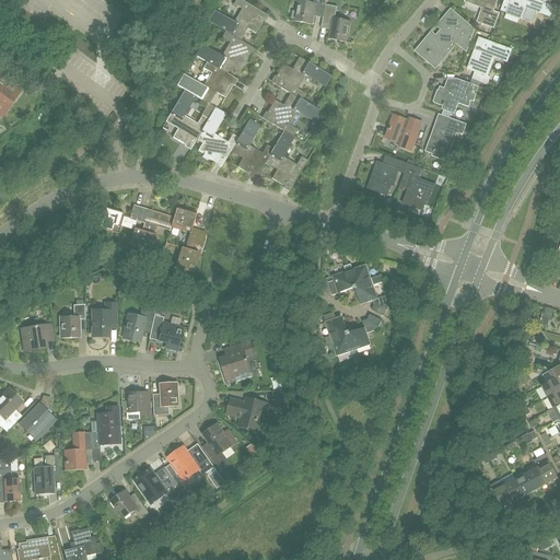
[(213,25),(225,32),(240,41),(246,28),(256,34),(264,22),(254,15),(257,10),(241,0),(236,0),(234,4),(243,11),(235,24),(213,12),(208,22),(213,25)]
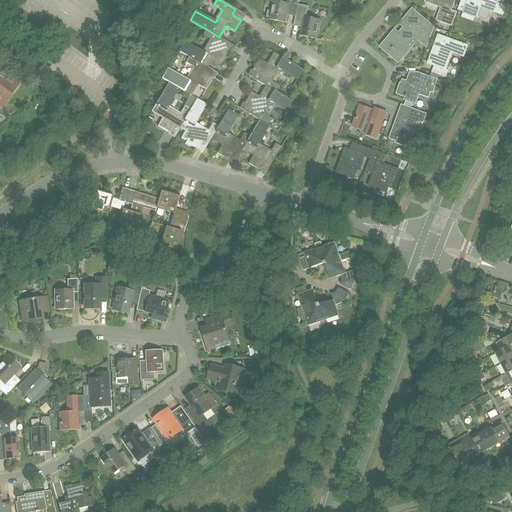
[(266,18),(269,18),(268,20),(286,23),(288,11),(296,13),(298,5),(298,0),(287,0),(287,3),(272,0),(270,11),(268,10),(266,18)]
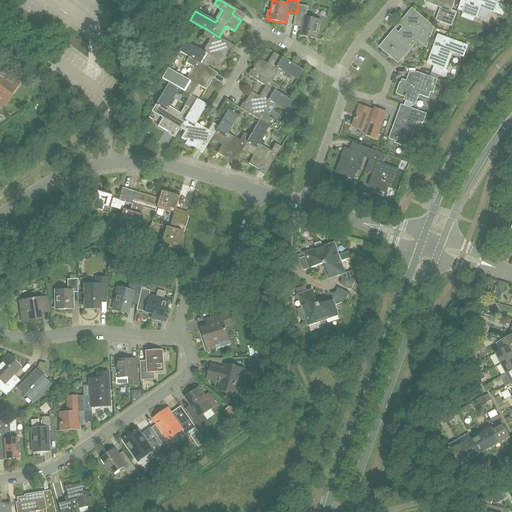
[(428,0),(436,3),(435,6),(441,8),(436,20),(452,26),(456,15),(450,13),(454,0),(428,0)]
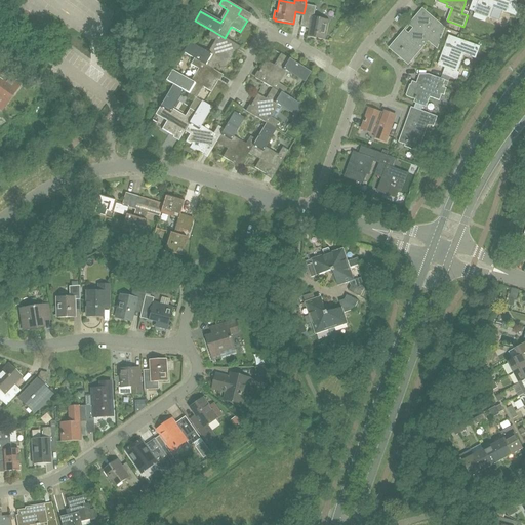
[(499,18),(501,11),(521,18),(524,6),(519,4),(518,5),(516,5),(517,0),(478,0),(474,13),(495,21),(499,18)]
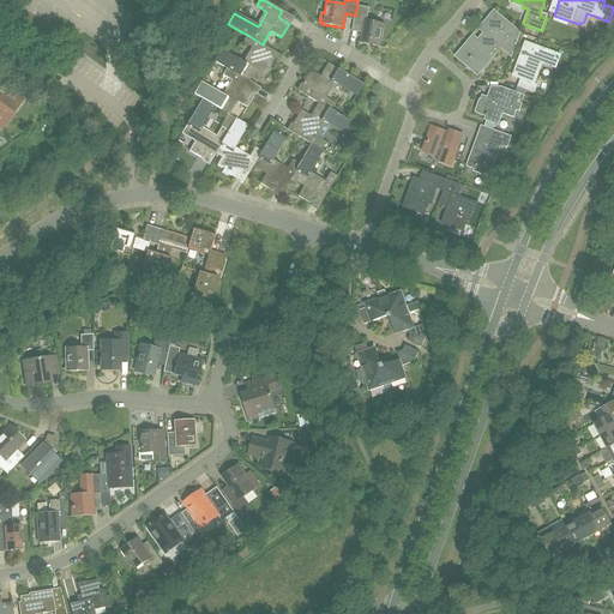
[(357,6),(355,16),(353,28),(362,29),(360,43),(380,47),(385,24),(367,20),(369,8),(357,6)]
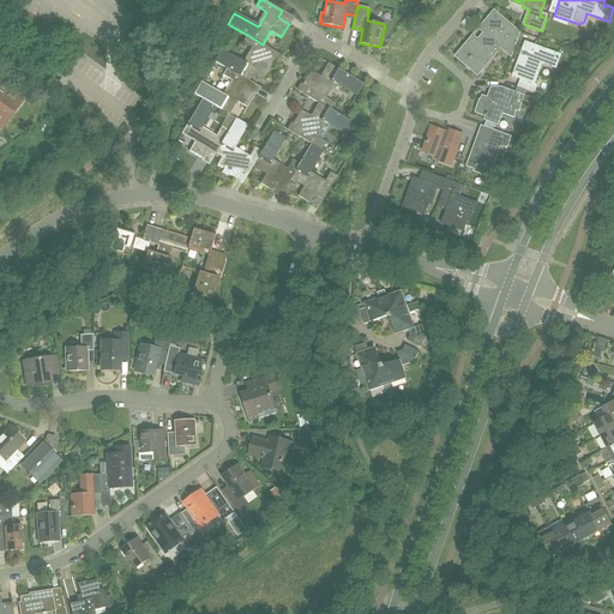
[(469,41),(456,56),(477,76),(489,61),(486,58),(498,44),(501,48),(512,58),(521,32),(498,13),(492,22),(488,18),(479,30),(482,32),(474,43),(469,41)]
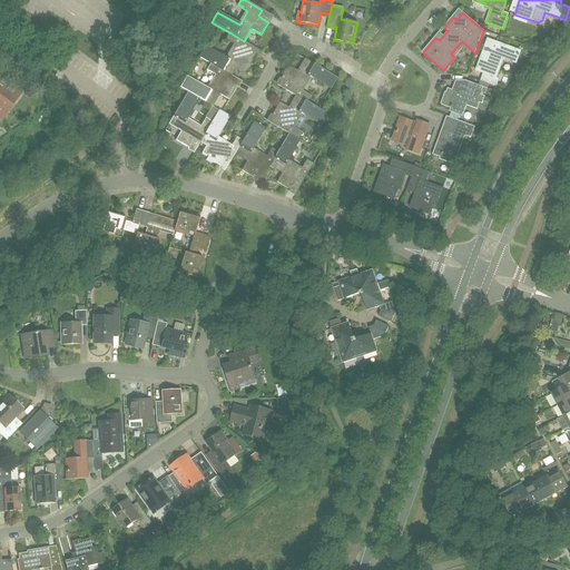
[(249,45),(244,41),(229,32),(225,39),(235,45),(226,59),(205,47),(198,57),(210,64),(231,76),(234,69),(238,72),(239,75),(246,72),(255,57),(245,50),(249,45)]
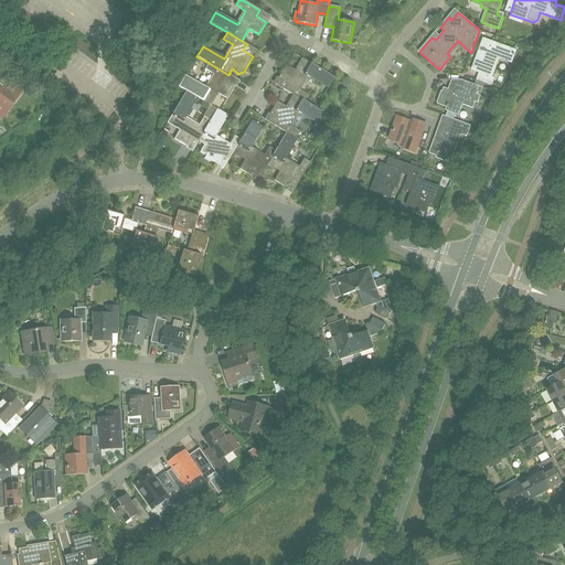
[(483,39),(471,70),(479,73),(476,81),(492,86),(494,78),(492,77),(499,57),(512,62),(516,51),(483,39)]
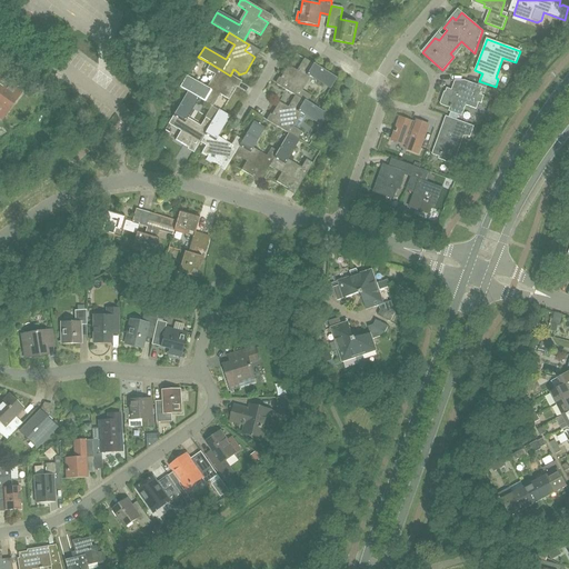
[(287,90),(296,96),(307,102),(310,96),(300,90),(309,76),(330,89),(337,78),(305,59),(298,71),(288,66),(280,79),(290,85),(287,90)]
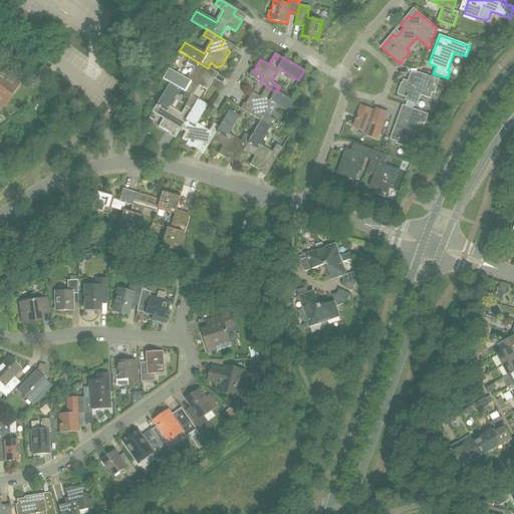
[(205,73),(208,68),(190,57),(187,63),(195,68),(188,81),(168,69),(163,79),(170,82),(179,88),(192,96),(198,85),(207,90),(214,78),(205,73)]
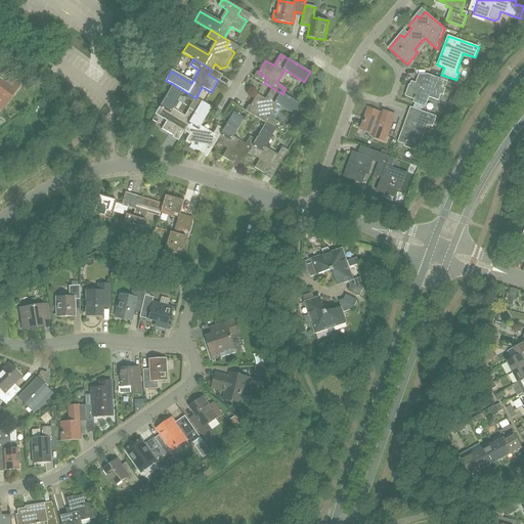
[(20,85),(0,70),(0,110),(2,112),(20,85)]
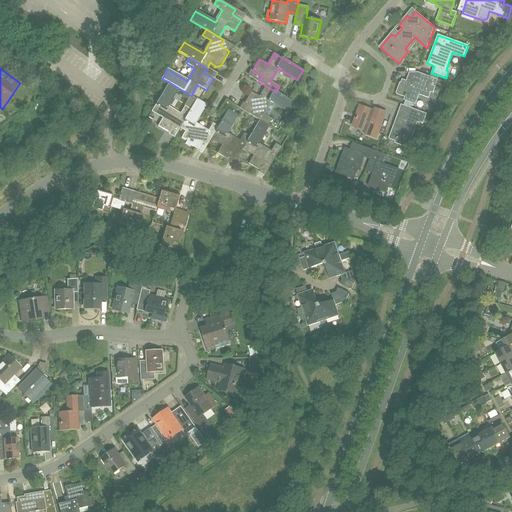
[(402,80),(396,95),(404,97),(403,100),(405,101),(413,104),(415,104),(418,95),(429,98),(431,93),(433,93),(435,87),(432,85),(434,78),(421,74),(419,81),(413,81),(412,83),(402,80)]
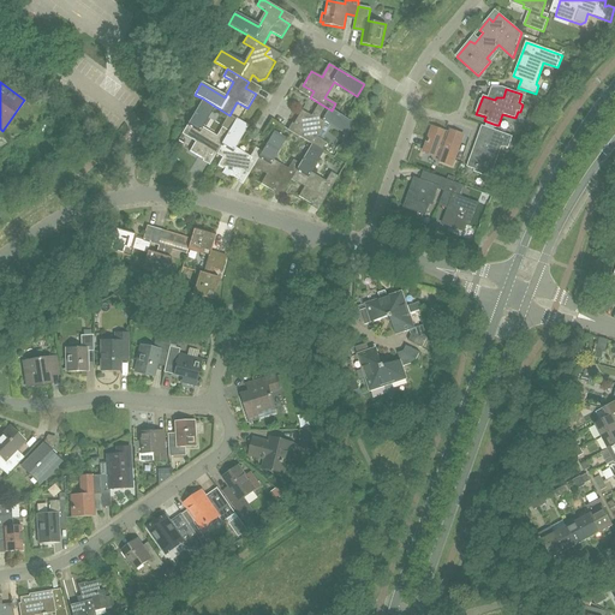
[(201,129),(214,106),(203,99),(183,133),(196,142),(190,151),(203,160),(210,149),(216,153),(230,132),(222,127),(215,138),(201,129)]
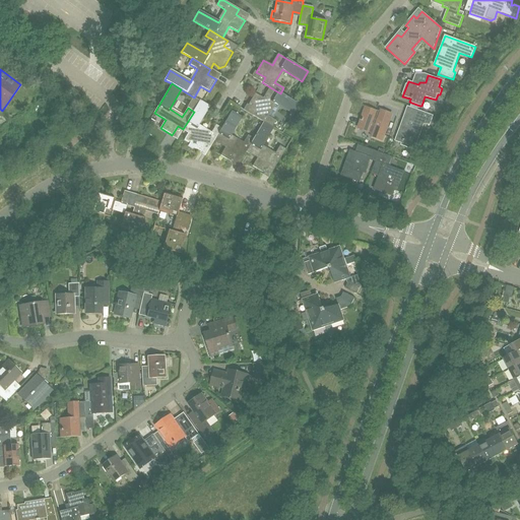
[(290,100),(280,93),(270,87),(264,99),(255,93),(248,105),(257,111),(254,116),(264,122),(272,127),(275,121),(266,116),(274,103),(294,115),(300,105),(290,100)]
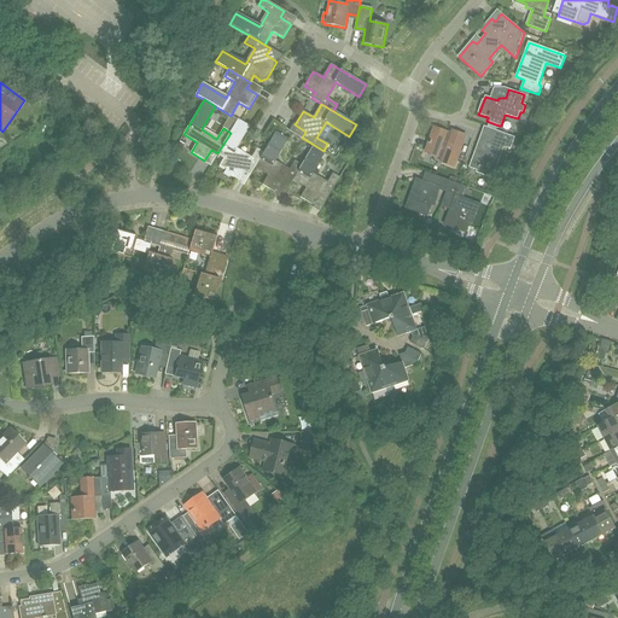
[(251,174),(255,167),(263,152),(257,149),(250,158),(234,150),(249,127),(238,120),(231,133),(217,153),(217,155),(223,158),(219,165),(226,170),(225,173),(238,181),(244,170),(251,174)]
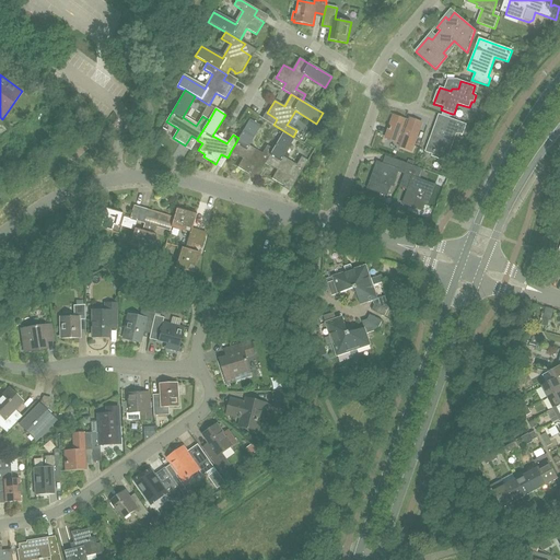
[(96,124),(101,118),(91,111),(86,117),(96,124)]
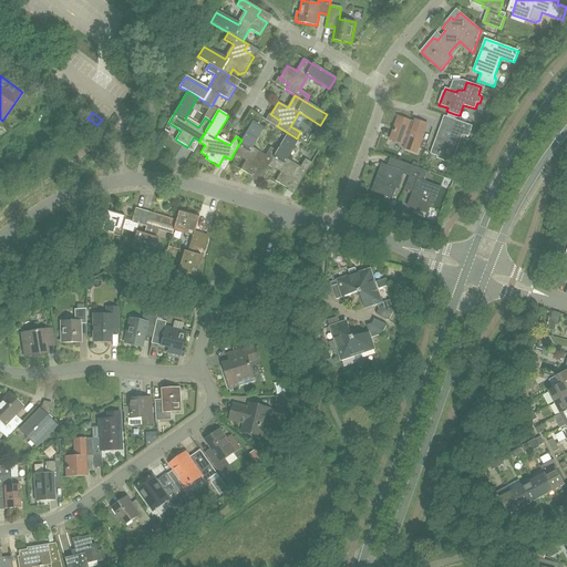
[(399,117),(391,140),(402,144),(403,143),(406,144),(405,148),(416,153),(426,125),(415,121),(413,125),(410,124),(410,122),(399,117)]
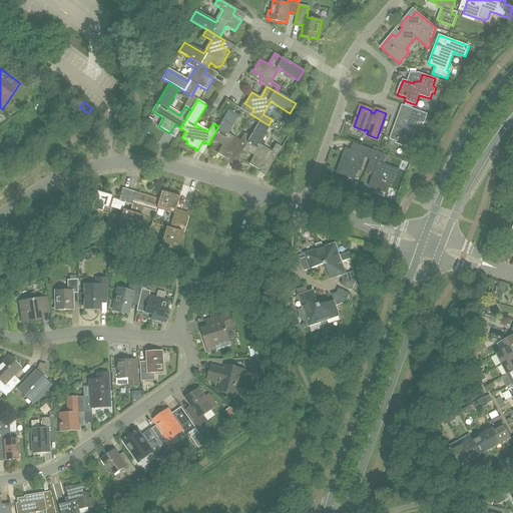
[(399,112),(389,139),(396,141),(395,143),(406,147),(410,136),(413,137),(418,121),(424,123),(427,114),(412,108),(411,108),(409,114),(407,113),(406,115),(399,112)]
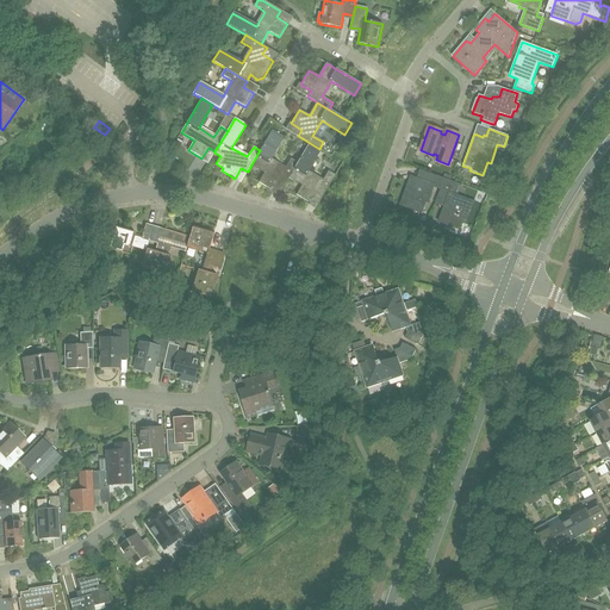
[(285,184),(290,178),(298,163),(291,159),(285,169),(269,160),(284,137),(272,130),(267,137),(268,138),(260,150),(251,165),(265,173),(259,182),(272,191),(279,180),(285,184)]
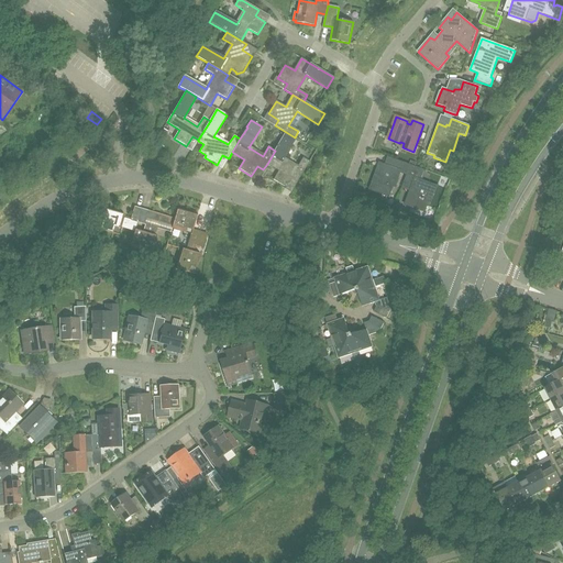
[(296,139),(295,138),(286,132),(275,151),(267,164),(279,170),(273,180),(286,188),(291,178),(298,181),(309,162),(302,158),(297,167),(283,159),(296,139)]
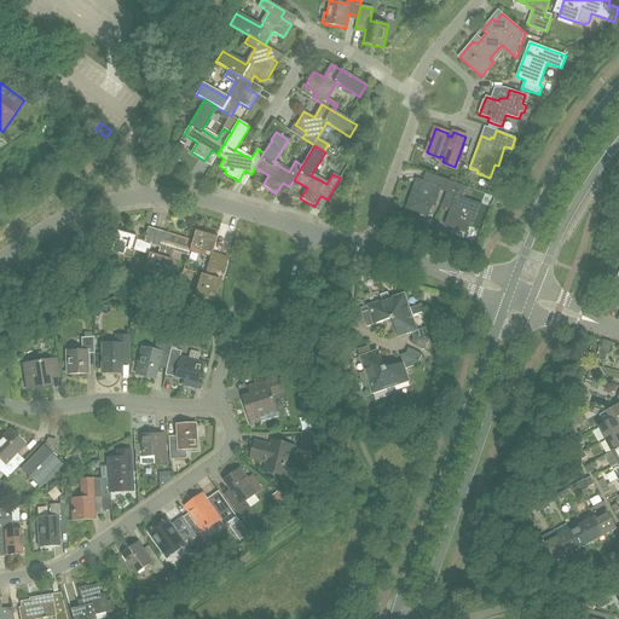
[(446,192),(451,181),(435,175),(432,185),(417,179),(406,209),(428,217),(432,206),(434,206),(440,190),(446,192)]
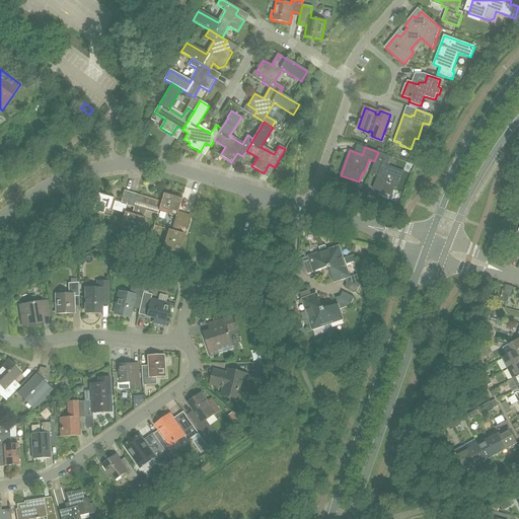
[(393,157),(387,155),(378,152),(374,161),(373,165),(381,168),(373,190),(391,196),(395,186),(396,187),(402,171),(390,167),(393,157)]
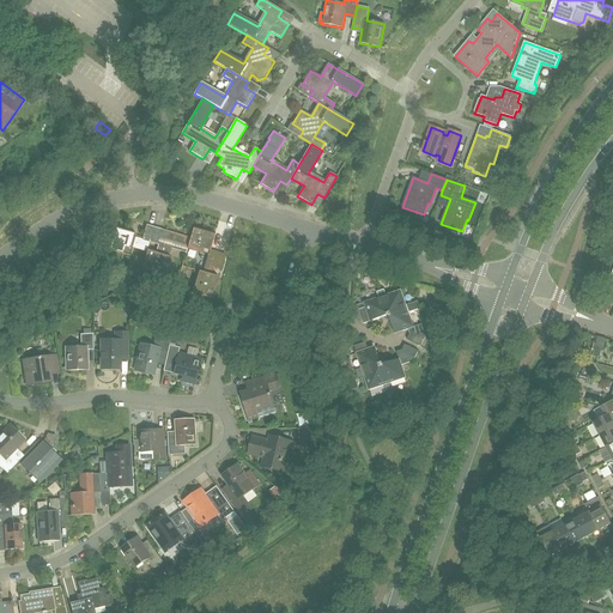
[(530,206),(540,188),(535,186),(527,204),(530,206)]
